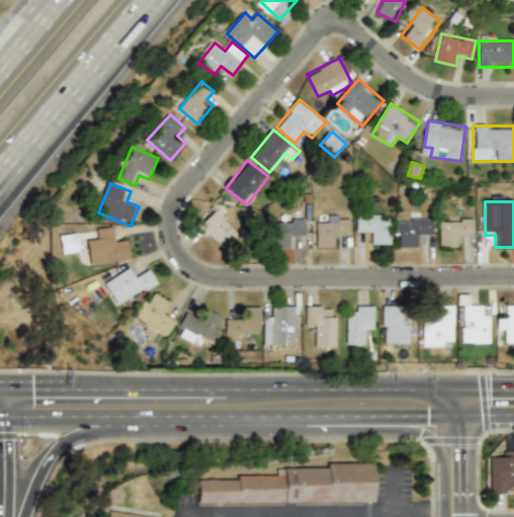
[(225,248),(240,234),(217,210),(201,225),(225,248)]
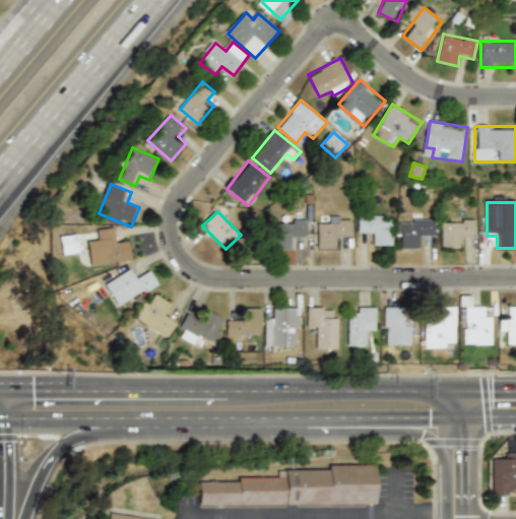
[(394,216),(360,215),(359,237),(383,237),(382,247),(394,247),(394,216)]
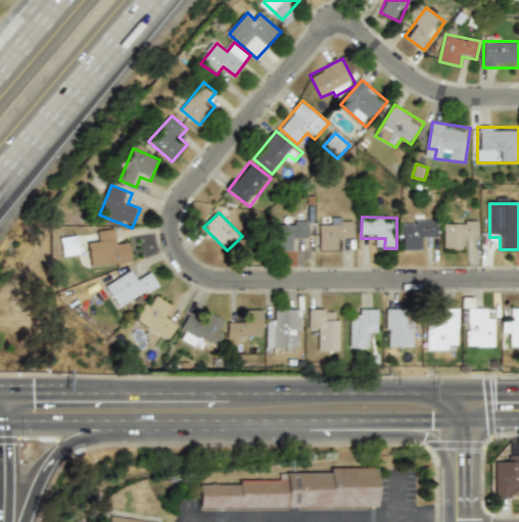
[(321,221),(321,250),(343,250),(343,239),(356,239),(356,221),(321,221)]
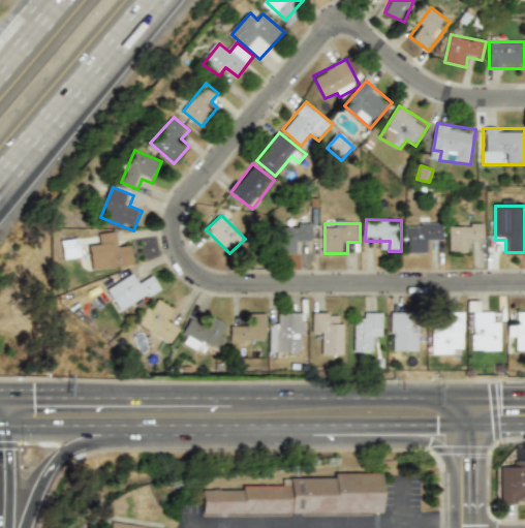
[(444,244),(444,223),(409,223),(409,254),(432,254),(432,244),(444,244)]
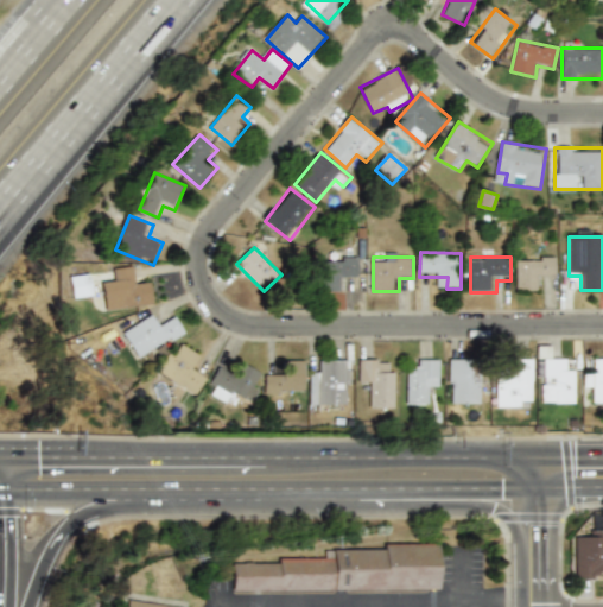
[(518,291),(544,291),(544,279),(557,279),(557,257),(518,257),(518,291)]
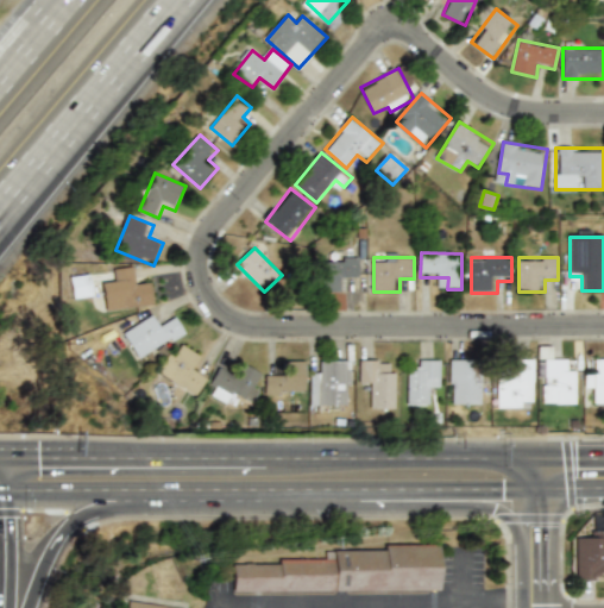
[(360,281),(360,258),(322,258),(322,292),(347,292),(347,281),(360,281)]
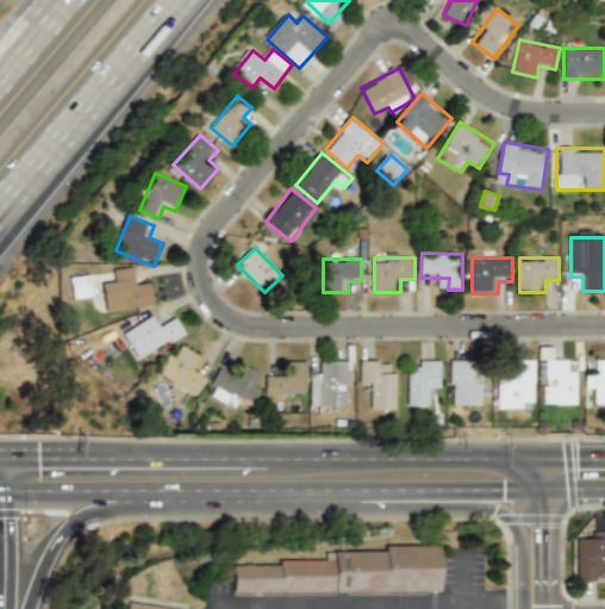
[(93,271),(80,272),(80,275),(74,275),(75,299),(95,298),(93,271)]
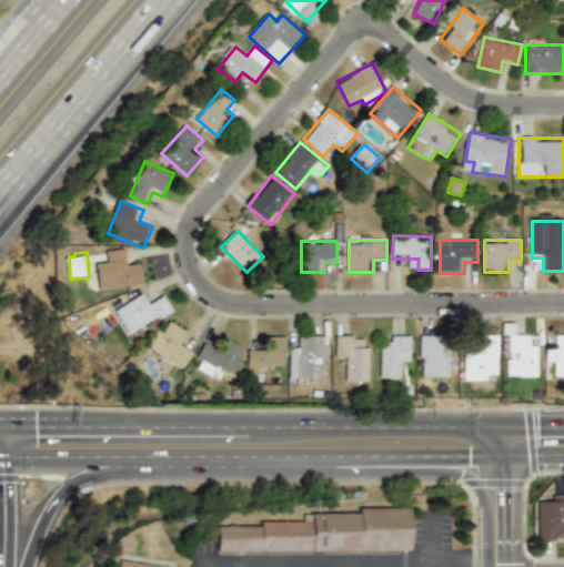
[(101,290),(145,285),(143,262),(130,264),(129,252),(106,254),(107,263),(98,264),(101,290)]
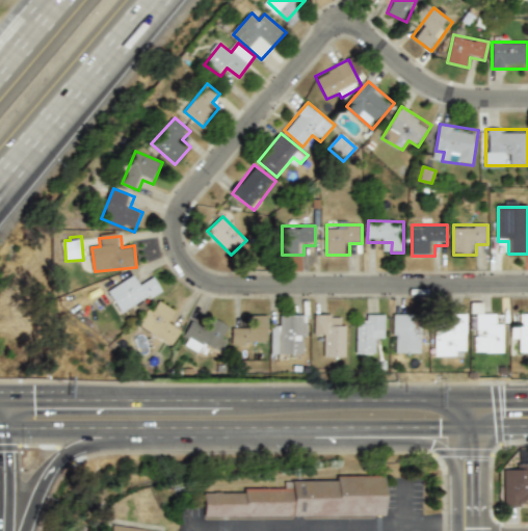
[(154,274),(143,282),(138,273),(109,292),(125,316),(164,291),(154,274)]
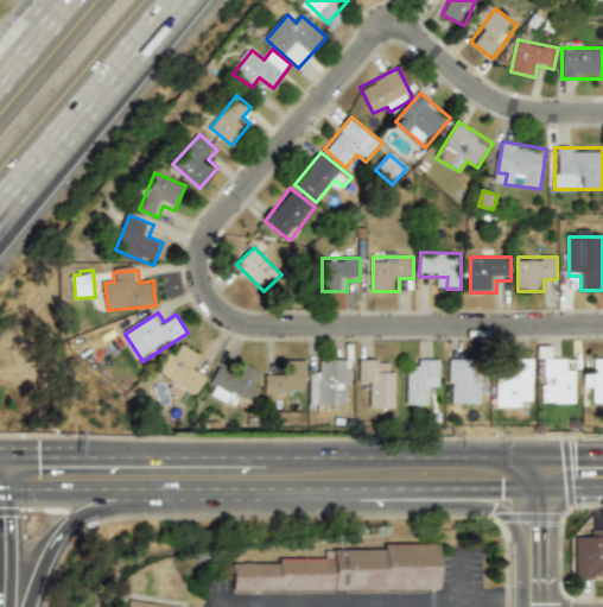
[(159,373),(198,397),(210,377),(197,370),(204,358),(178,342),(159,373)]
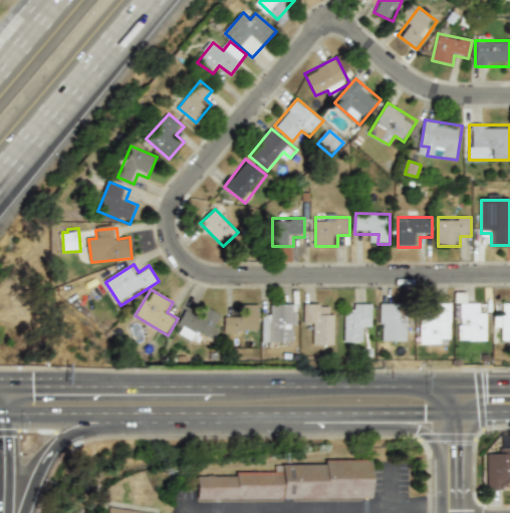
[(345,314),(345,342),(364,342),(364,330),(373,330),(373,303),(356,303),(356,314),(345,314)]
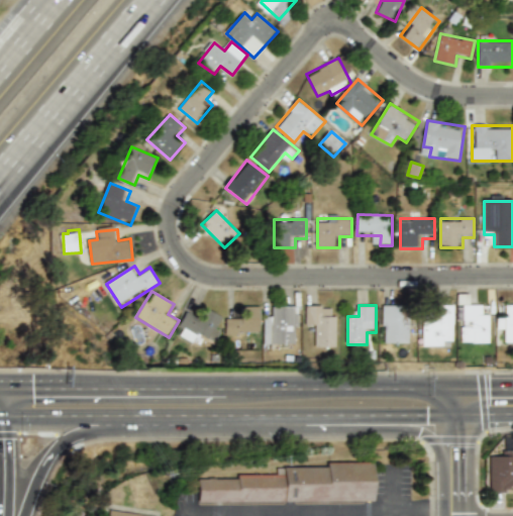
[(414,314),(408,314),(408,305),(384,305),(384,343),(414,343),(414,314)]
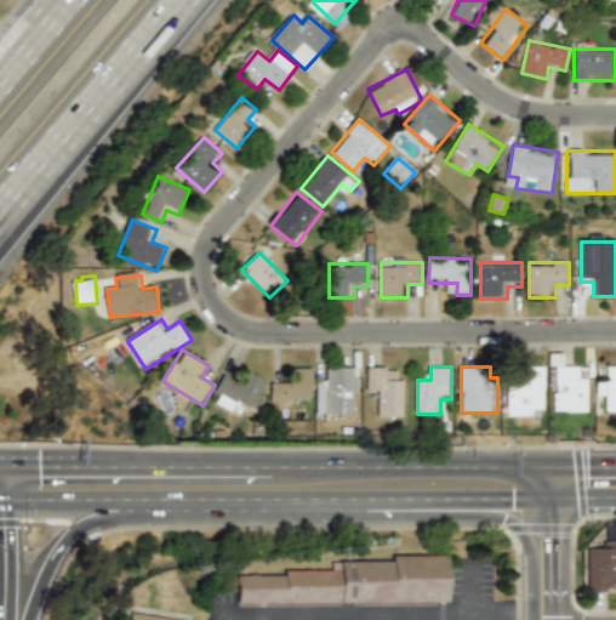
[(591,413),(591,379),(577,379),(577,367),(555,367),(555,413),(591,413)]
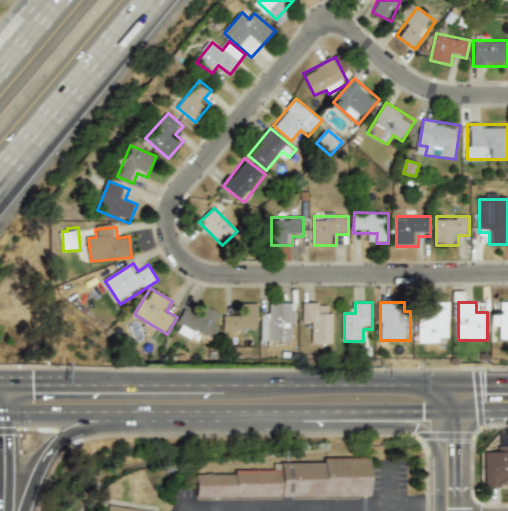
[(507,302),(501,302),(501,311),(493,311),(493,330),(501,330),(501,340),(507,340),(507,302)]
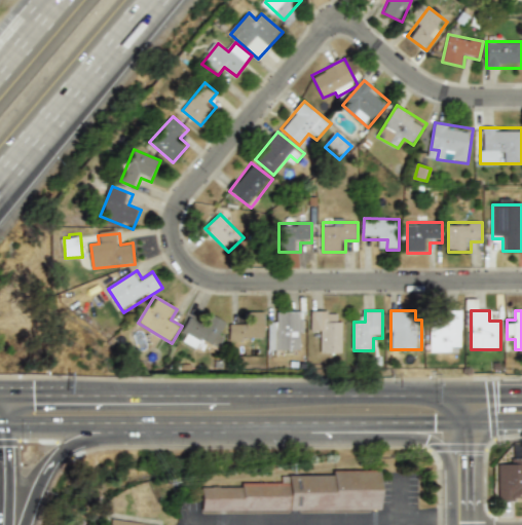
[(231,341),(266,341),(266,311),(244,311),(244,322),(231,322),(231,341)]
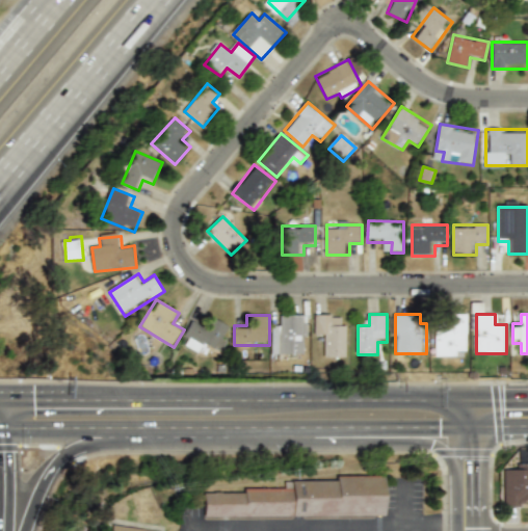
[(308,315),(284,315),(284,325),(273,325),(273,354),(308,354),(308,315)]
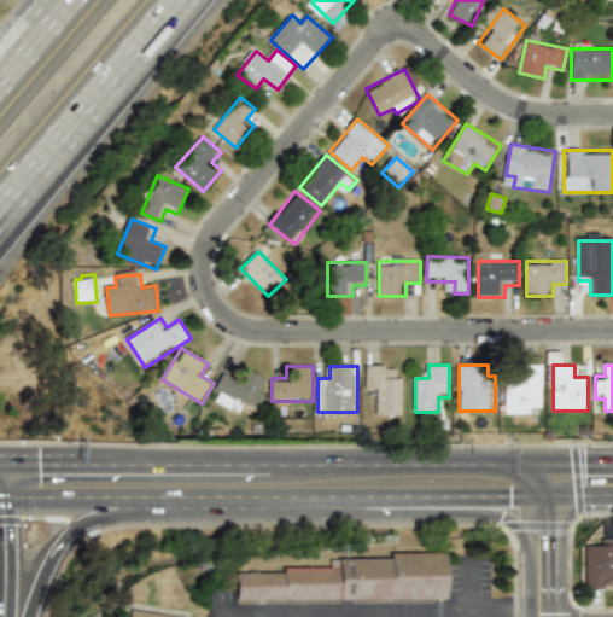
[(366,390),(379,390),(379,415),(404,415),(404,378),(392,378),(392,366),(366,366),(366,390)]
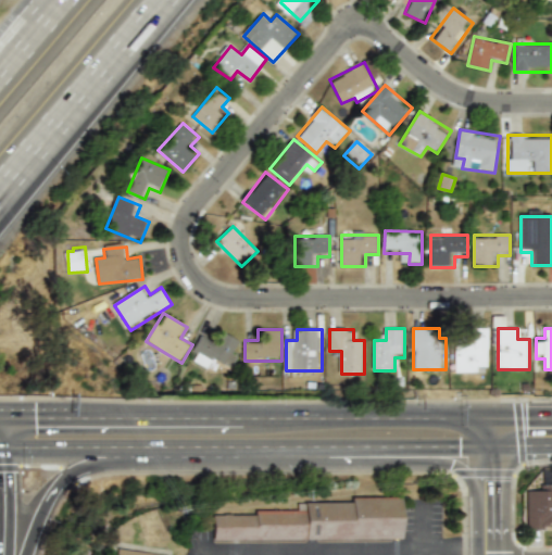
[(243,341),(217,330),(214,339),(202,335),(191,360),(210,368),(214,360),(231,367),(243,341)]
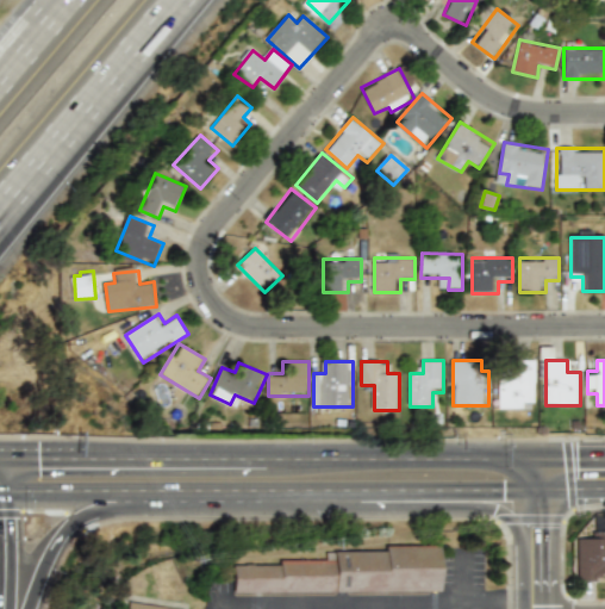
[(501,408),(536,408),(536,364),(501,364),(501,408)]
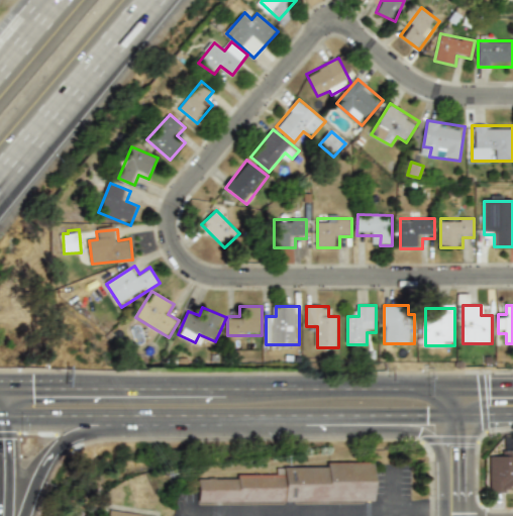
[(512,450),(500,450),(500,458),(492,458),(492,487),(512,487),(512,450)]
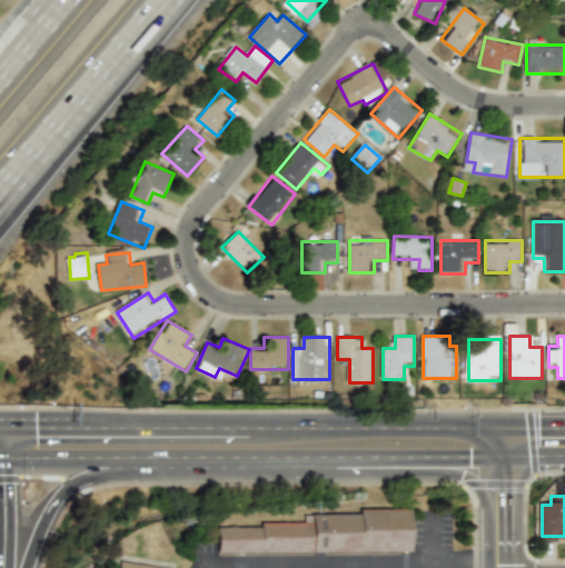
[(315,515),(315,525),(221,525),(221,554),(414,554),(414,509),(360,509),(360,515),(315,515)]
